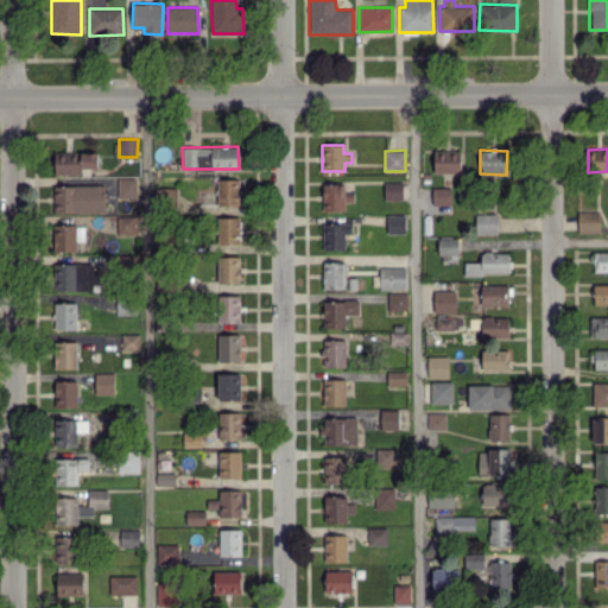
[(434,172),(461,173),(462,151),(434,151),(434,172)]
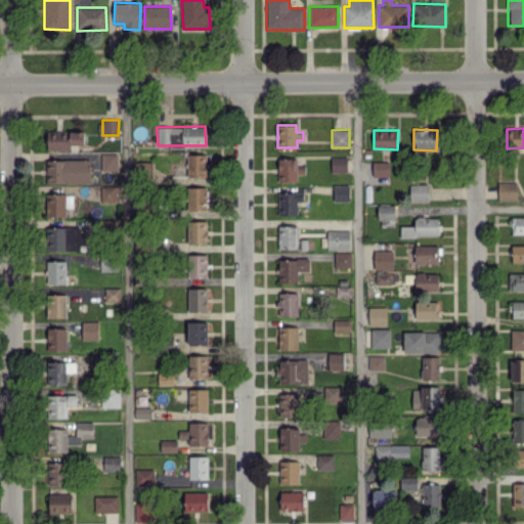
[(84,131),(47,131),(46,149),(71,150),(71,145),(84,145),(84,131)]
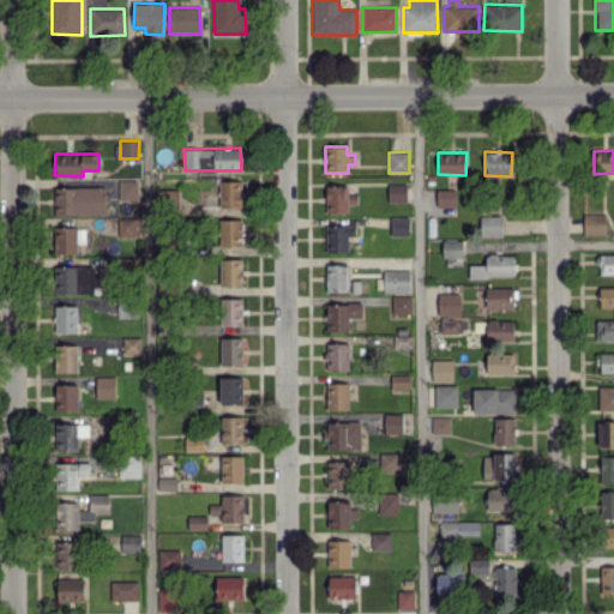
[(119,200),(137,200),(137,179),(119,180),(119,200)]
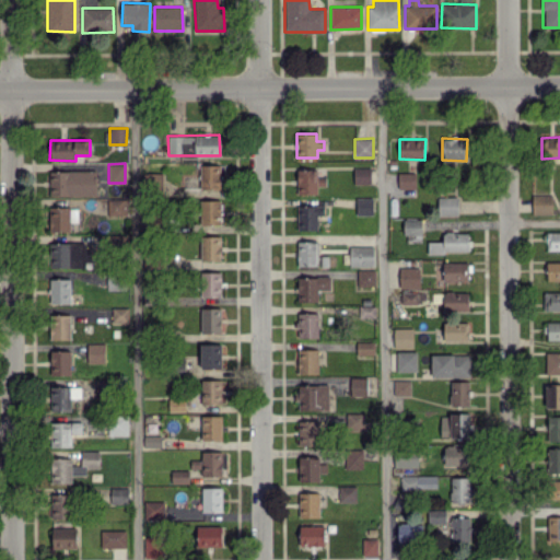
[(199,164),(200,189),(221,189),(220,164),(199,164)]
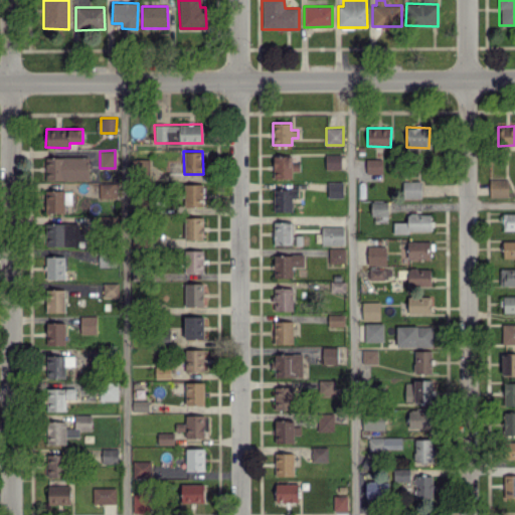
[(325,169),(341,169),(341,153),(325,153),(325,169)]
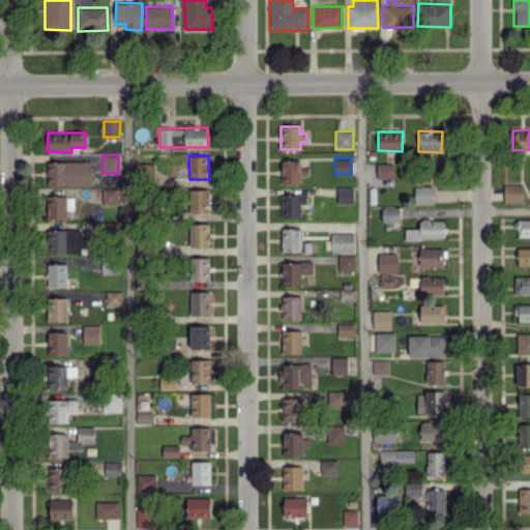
[(282,184),(300,183),(300,177),(308,177),(307,168),(299,168),(299,159),(281,159),(282,184)]
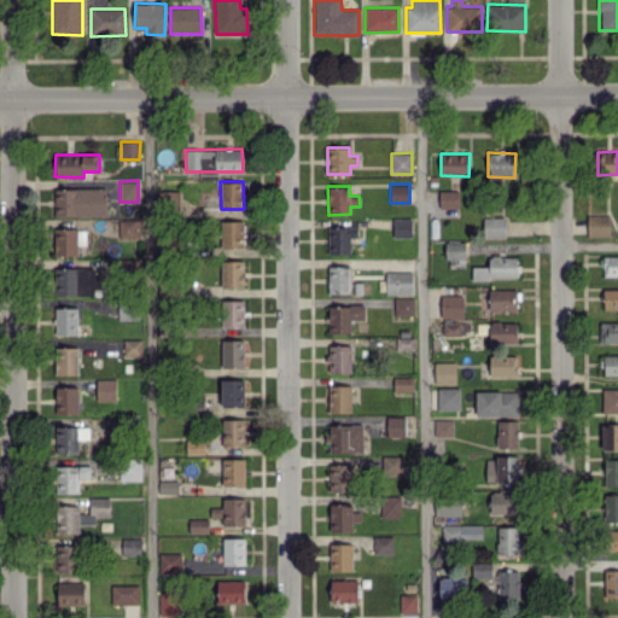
[(54,216),(106,216),(106,188),(54,188),(54,216)]
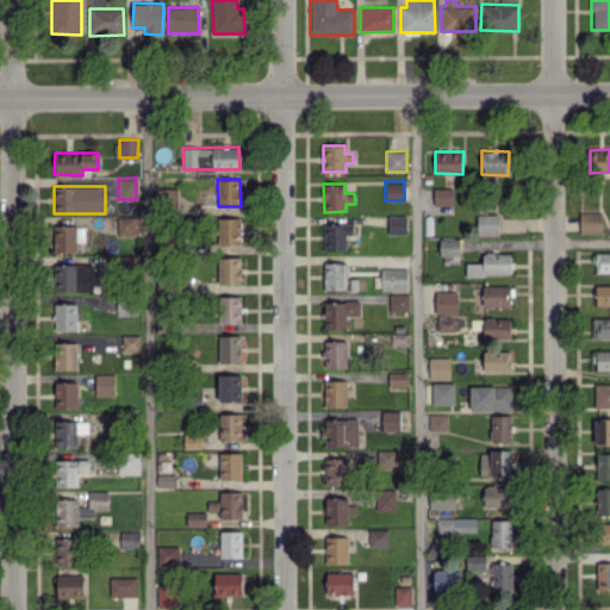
[(176,199),(178,188),(157,187),(156,198),(176,199)]
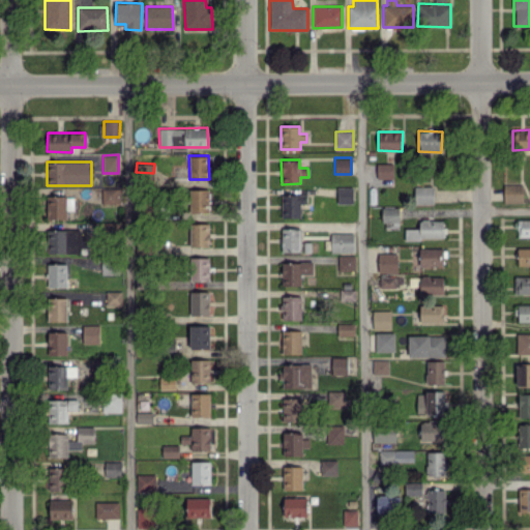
[(392,178),(392,163),(376,164),(377,179),(392,178)]
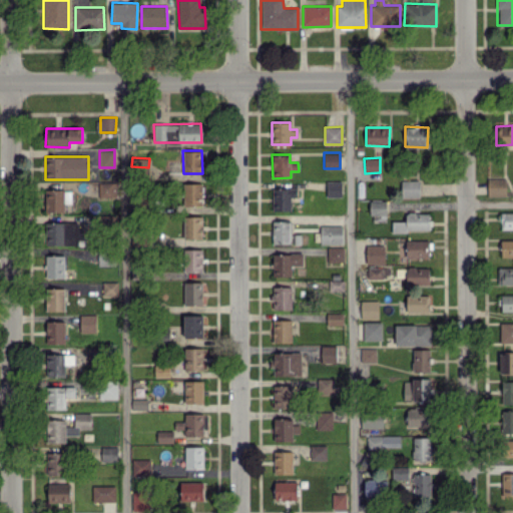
[(487,195),(505,195),(505,177),(487,178),(487,195)]
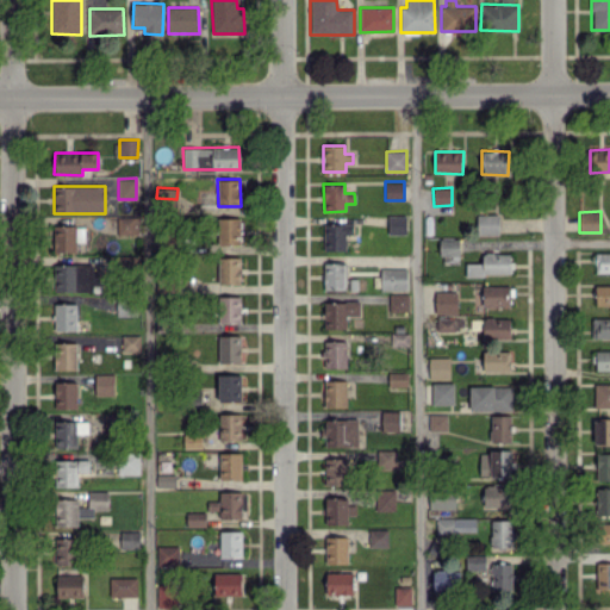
[(477,215),(477,235),(499,234),(498,215),(477,215)]
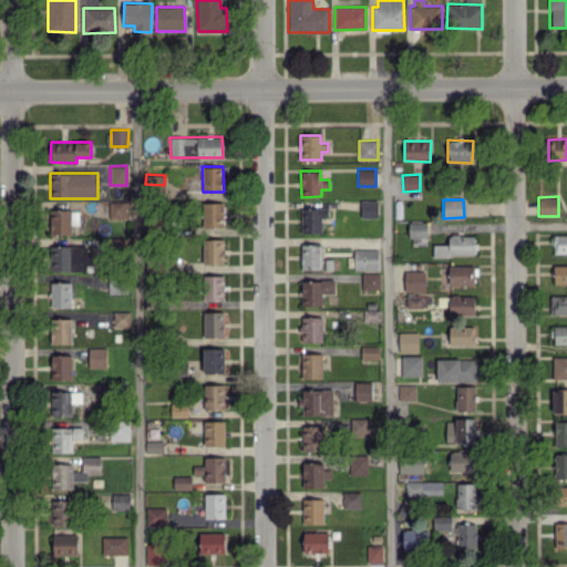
[(378,217),(377,200),(360,200),(361,218),(378,217)]
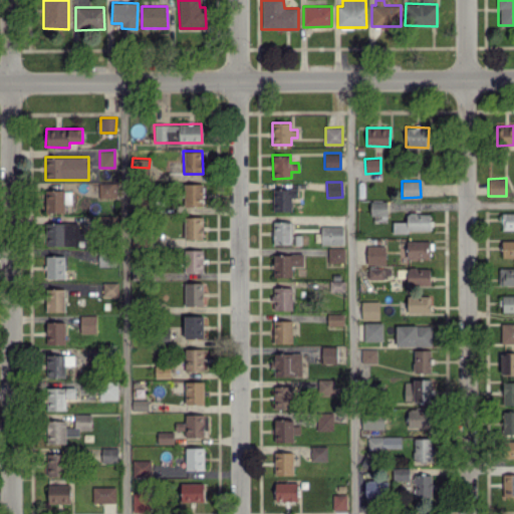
[(115,183),(98,183),(99,198),(116,197),(115,183)]
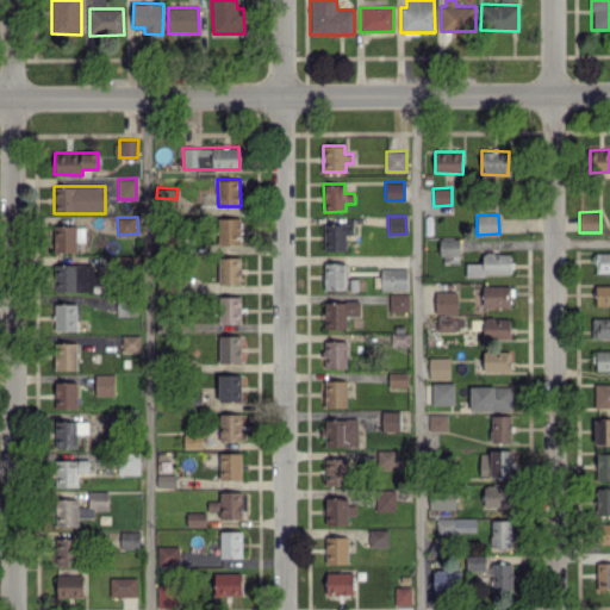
[(217,244),(240,244),(241,218),(218,218),(217,244)]
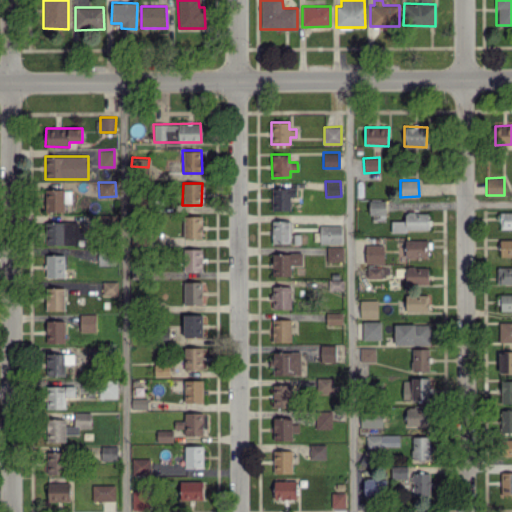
[(272,184),(271,210),(290,211),(290,200),(296,200),(296,185),(272,184)]
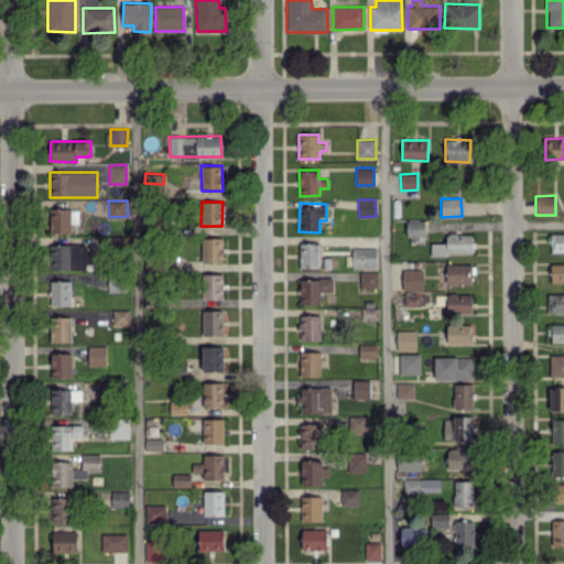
[(69,232),(69,223),(78,224),(78,209),(50,208),(50,232),(69,232)]
